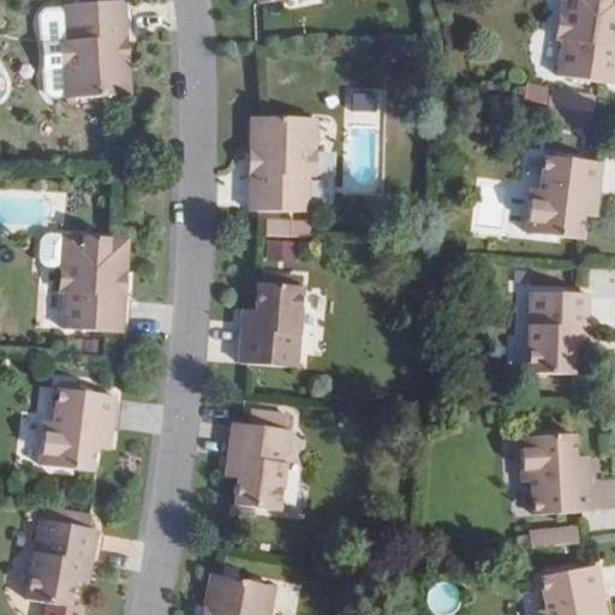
[(66,0),(67,5),(65,5),(67,41),(69,66),(64,66),(66,96),(66,100),(121,95),(130,95),(127,61),(115,63),(114,40),(126,39),(124,1),(117,1),(117,0),(66,0)]
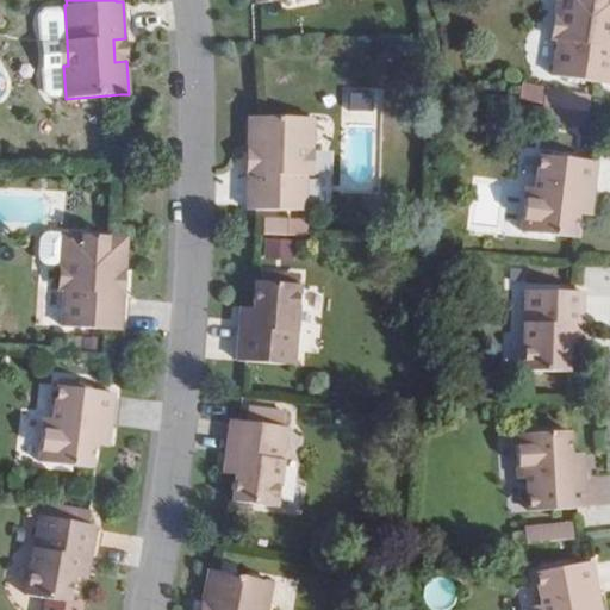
[(553,76),(602,83),(609,86),(609,85),(609,47),(604,47),(608,24),(609,24),(609,0),(559,0),(556,16),(561,17),(558,41),(553,76)]
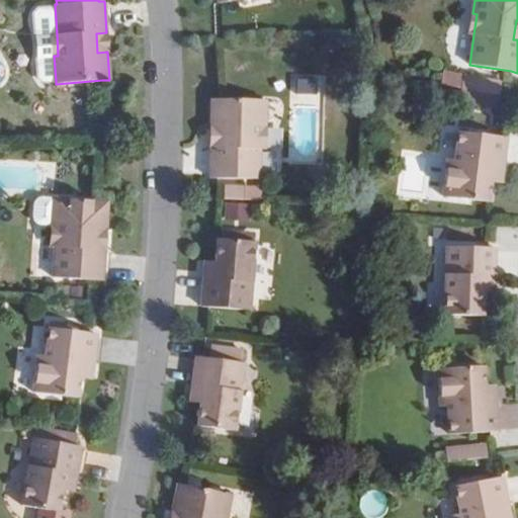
[(58,56),(57,34),(55,7),(37,8),(33,13),(37,77),(42,82),(56,81),(54,56),(58,56)]
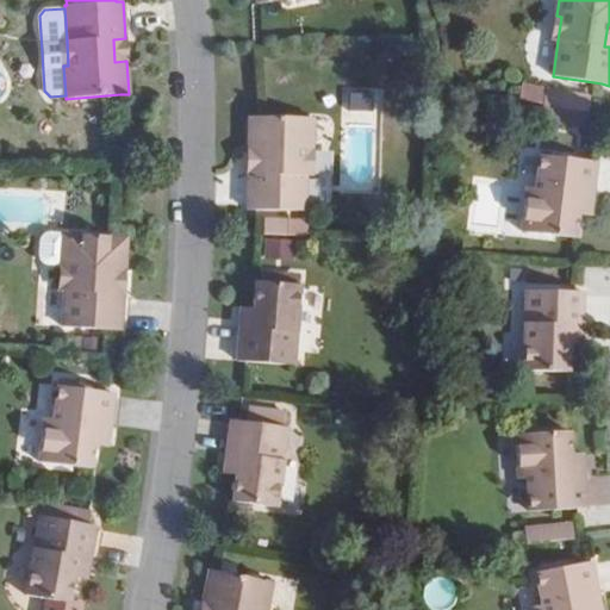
[(126,61),(125,38),(113,39),(114,62),(126,61)]
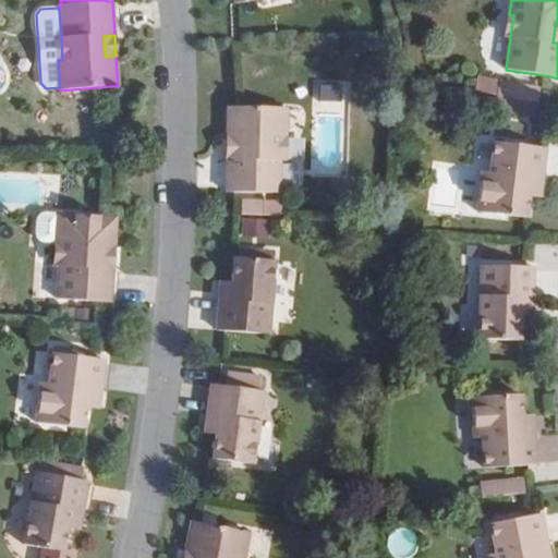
[(473,79),(471,92),(512,99),(514,86),(473,79)]
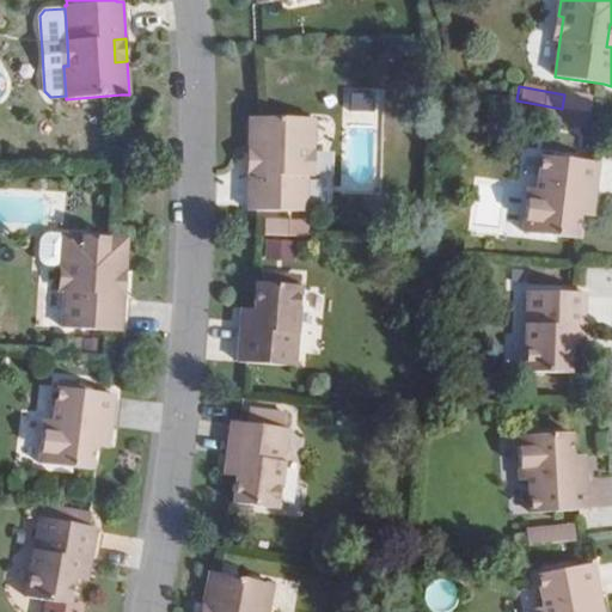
[(514,115),(558,122),(562,109),(516,101),(514,115)]
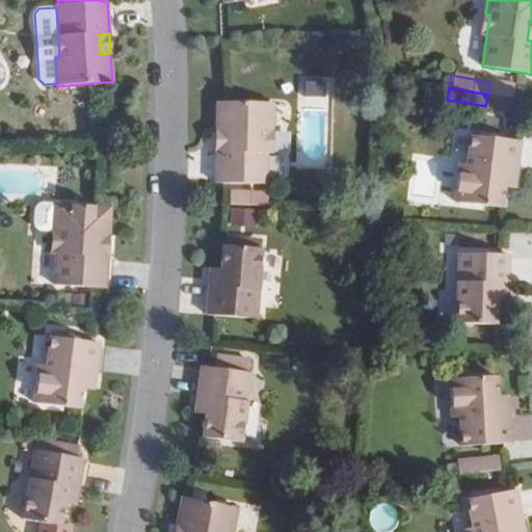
[(216,183),(223,183),(266,184),(267,153),(267,132),(272,132),(272,103),(224,102),(217,102),(217,131),(227,131),(227,151),(216,151),(216,183)]
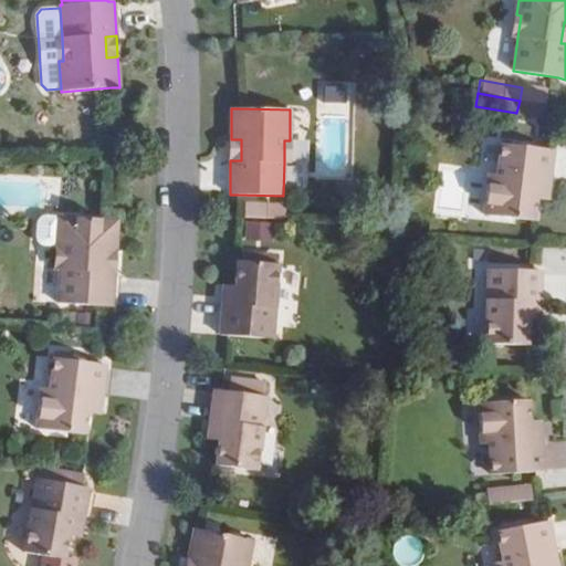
[(241,139),(231,139),(230,160),(241,160),(241,139)]
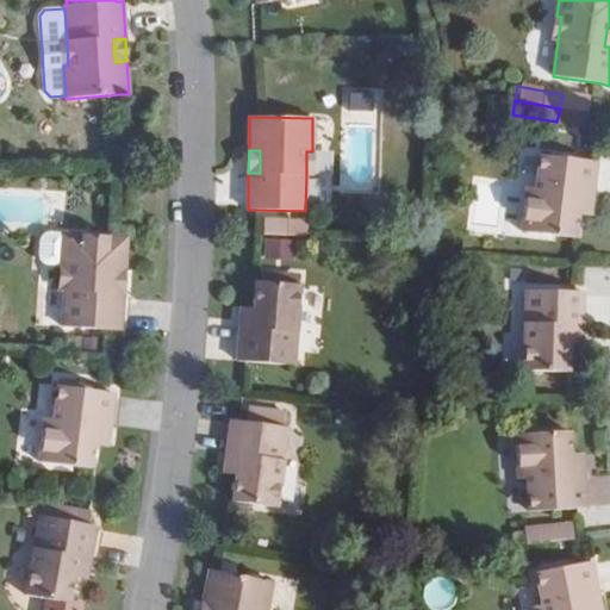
[(596,162),(587,161),(540,155),(536,188),(527,187),(521,231),(574,238),(577,215),(579,195),(592,197),(596,162)]
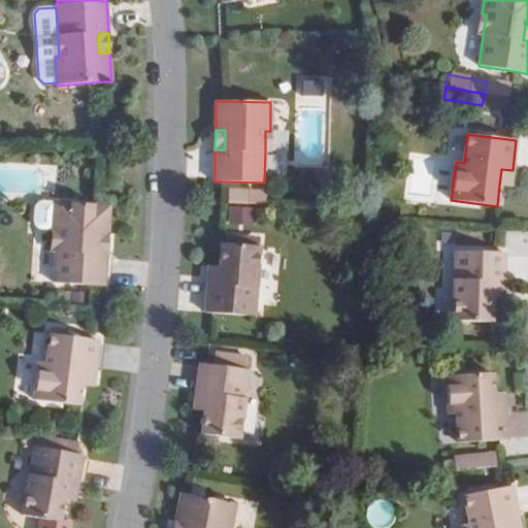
[(501,169),(499,186),(510,188),(513,170),(501,169)]
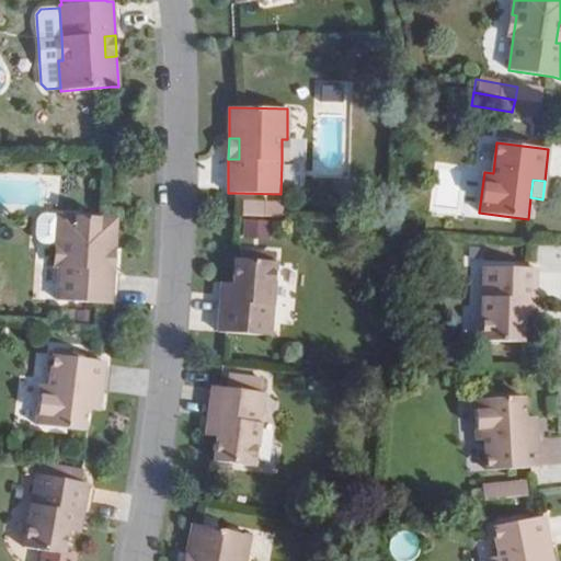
[(245,194),(245,215),(284,216),(284,194),(245,194)]
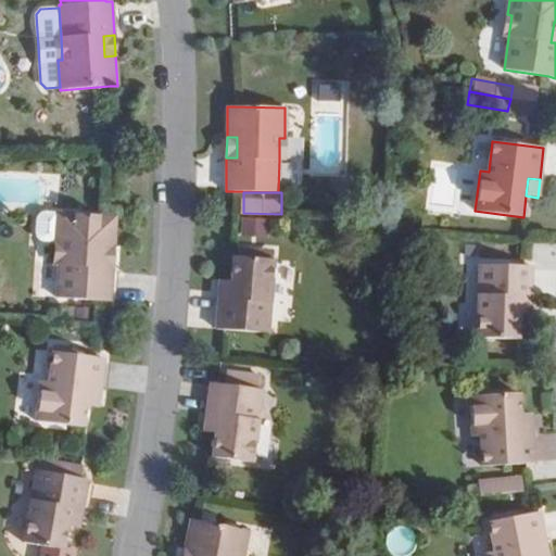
[(42,241),(55,243),(58,213),(45,212),(40,214),(37,217),(36,220),(36,231),(36,236),(38,239),(42,241)]
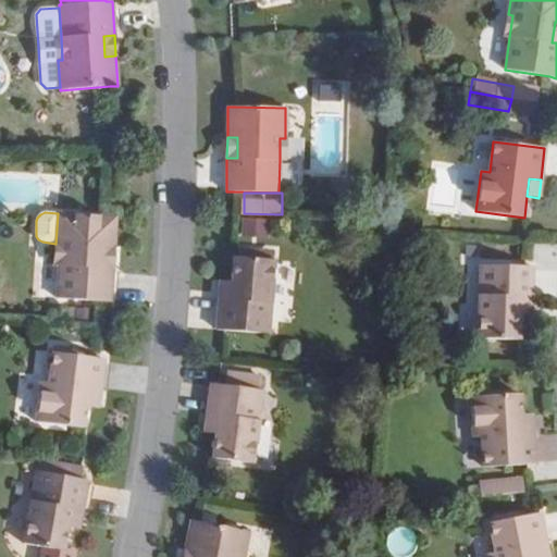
[(115,218),(108,217),(58,213),(56,244),(61,244),(59,267),(57,299),(102,301),(110,302),(112,269),(101,268),(102,246),(113,247),(115,218)]
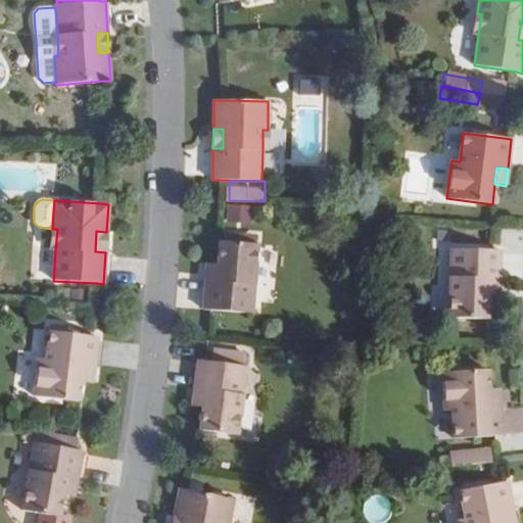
[(253,225),(254,204),(227,203),(226,224),(253,225)]
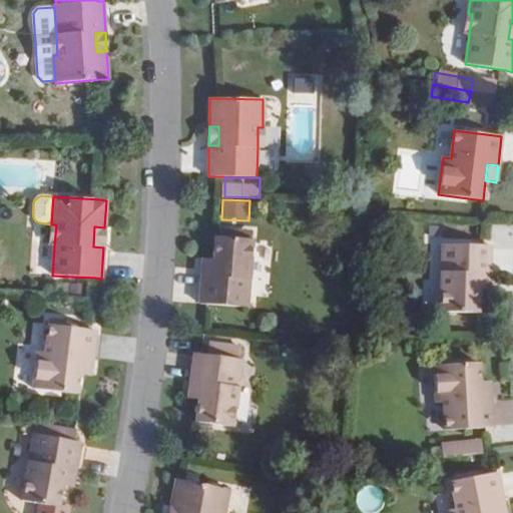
[(103,247),(104,227),(94,226),(93,246),(103,247)]
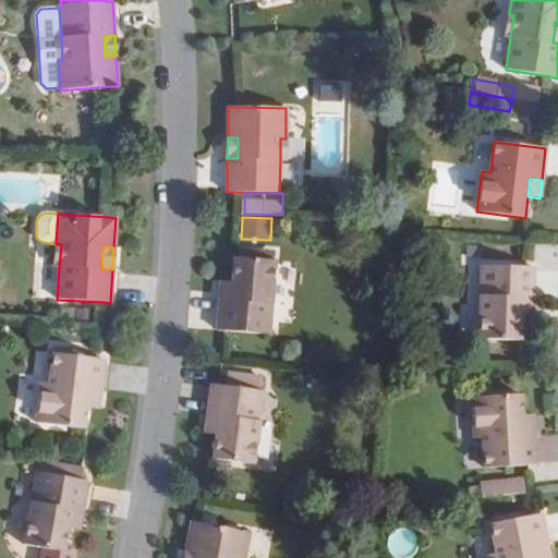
[(217,331),(225,331),(269,335),(275,261),(233,258),(232,282),(231,300),(219,299),(217,331)]
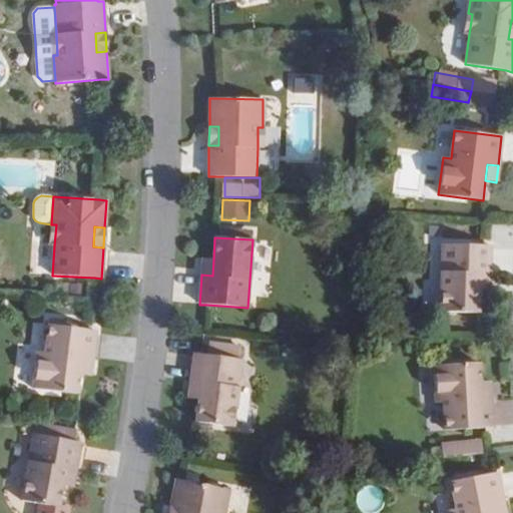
[(490,245),(483,245),(442,244),(440,312),(478,314),(478,291),(479,276),(489,276),(490,245)]
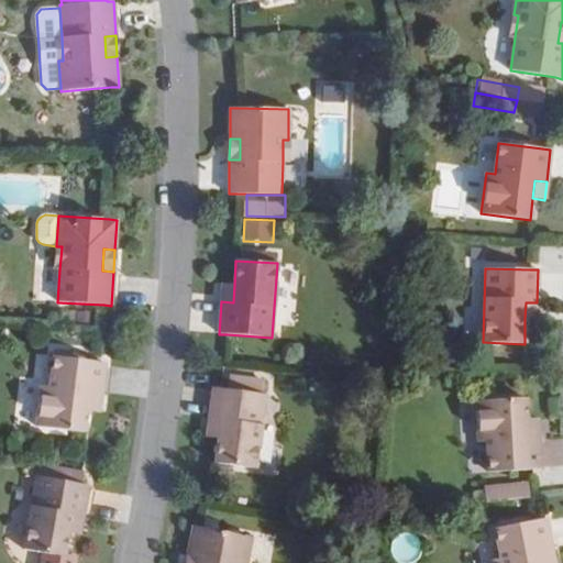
[(234,285),(223,284),(221,301),(233,302),(234,285)]
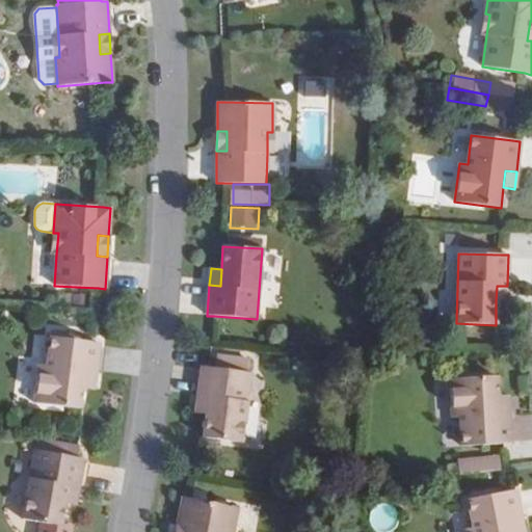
[(507,286),(497,286),(496,301),(507,301),(507,286)]
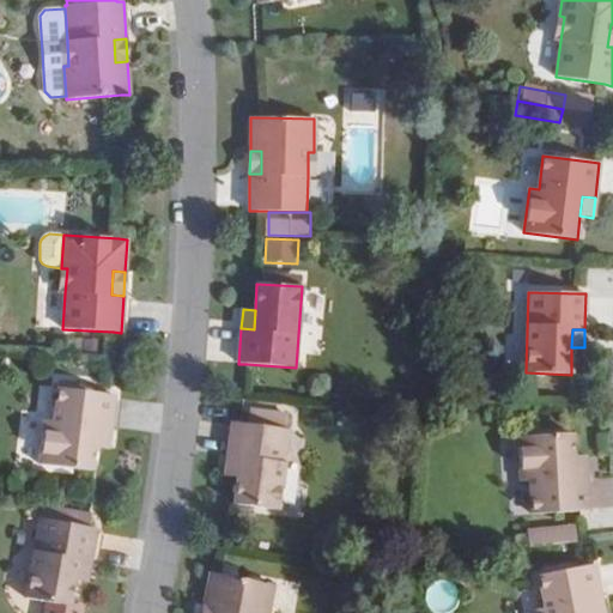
[(115,395),(107,394),(58,388),(54,422),(44,420),(40,465),(92,472),(96,448),(98,429),(110,430),(115,395)]
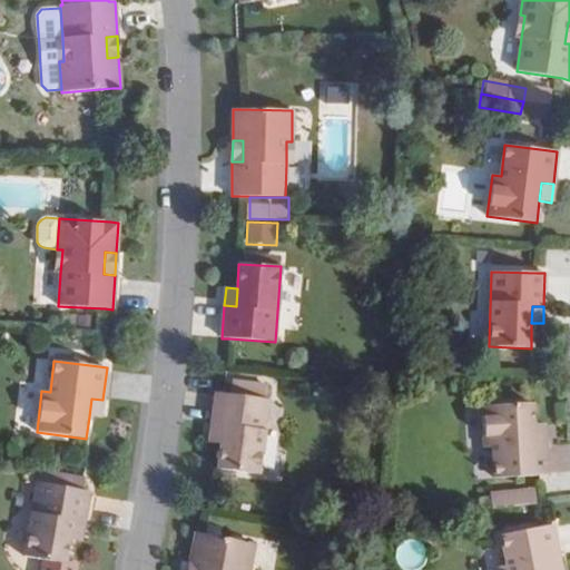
[(231,395),(216,393),(212,425),(223,426),(222,444),(217,470),(258,474),(268,400),(266,400),(268,386),(233,382),(231,395)]
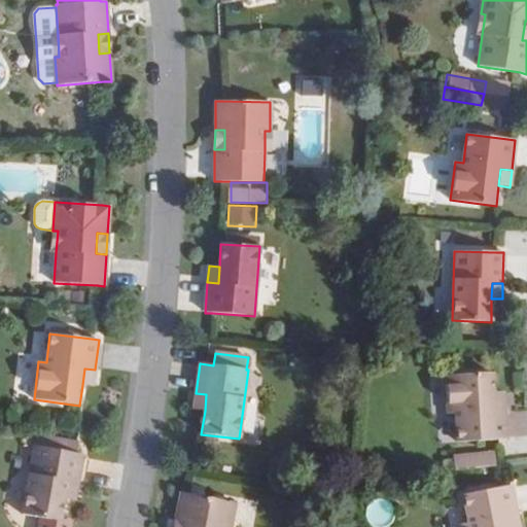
[(95,370),(84,369),(82,385),(93,386),(95,370)]
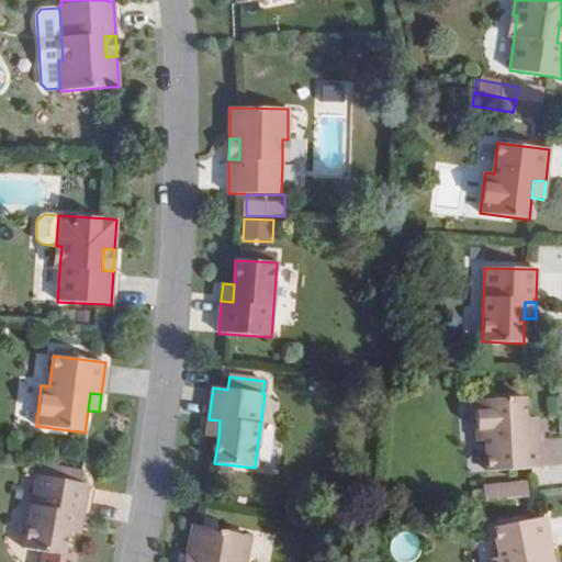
[(487,472),(531,469),(540,469),(538,436),(526,437),(525,419),(524,398),(474,401),(478,441),(485,441),(487,472)]
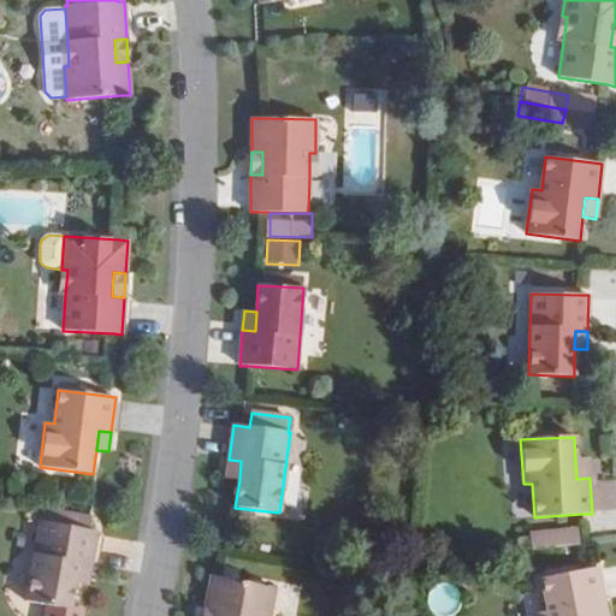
[(588,458),(575,460),(576,479),(590,478),(588,458)]
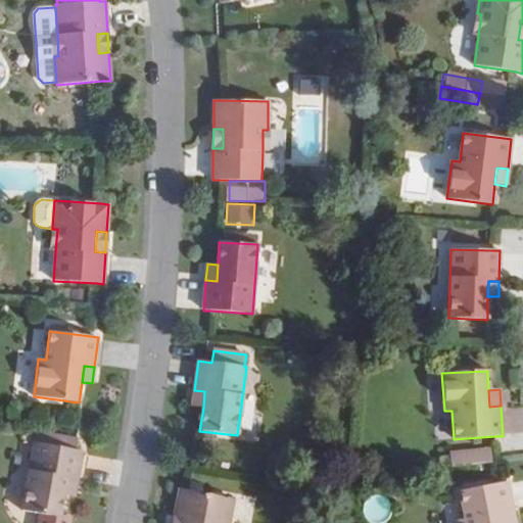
[(203,408),(204,391),(194,390),(192,407),(203,408)]
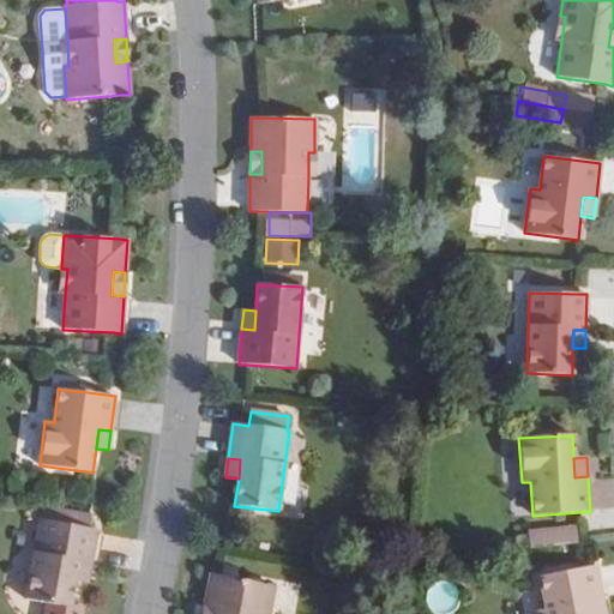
[(42,509),(40,521),(25,600),(70,608),(74,582),(78,563),(90,564),(96,530),(89,528),(91,517),(42,509)]
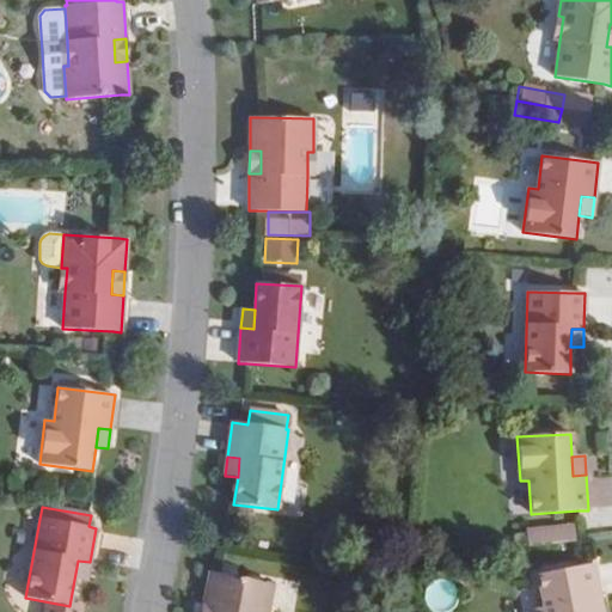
[(574,542),(571,526),(524,532),(526,548),(574,542)]
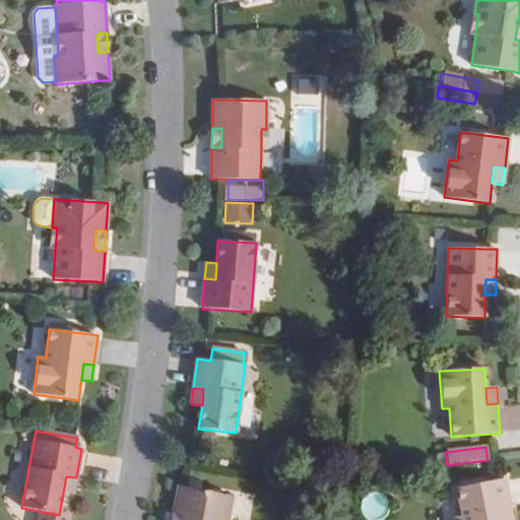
[(66,476),(63,493),(73,494),(76,477),(66,476)]
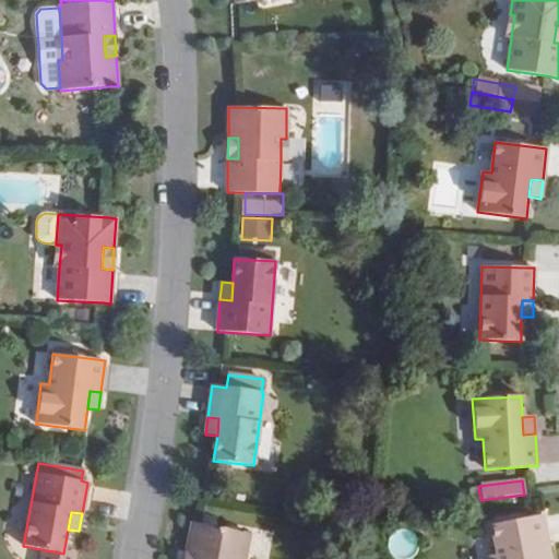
[(542,515),(534,516),(490,526),(497,556),(488,557),(488,558),(538,558),(536,549),(548,547),(542,515)]
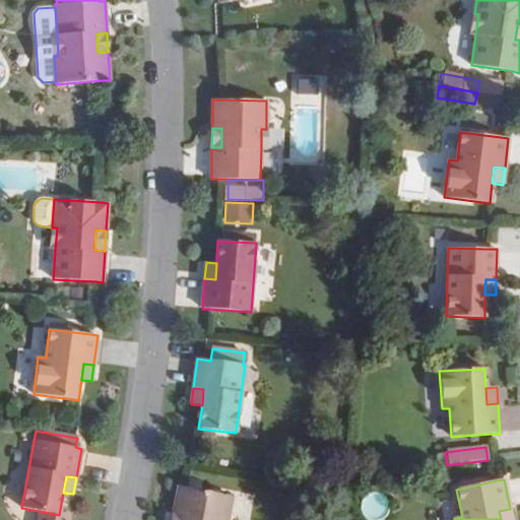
[(226,519),(232,497),(186,488),(179,486),(174,513),(183,516),(182,519),(226,519)]
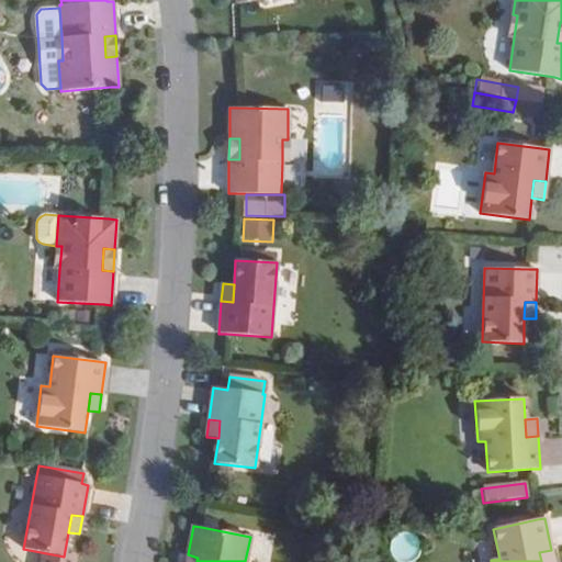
[(553,561),(551,550),(539,552),(541,561),(553,561)]
